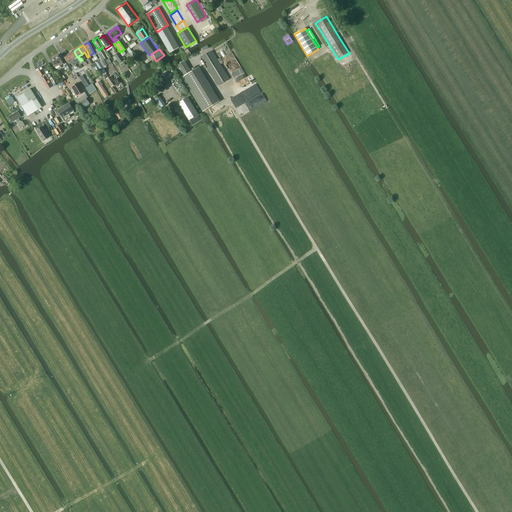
[(74,51),(69,54),(73,60),(75,64),(77,63),(80,61),(77,57),(74,51)]
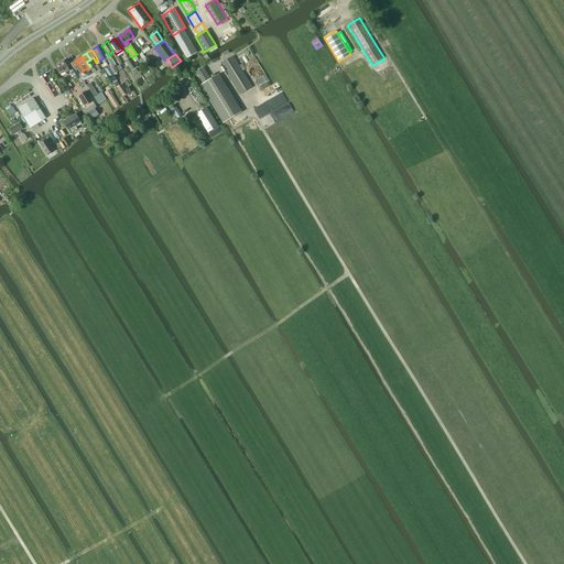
[(220,63),(240,95),(252,87),(234,56),(229,58),(220,63)]
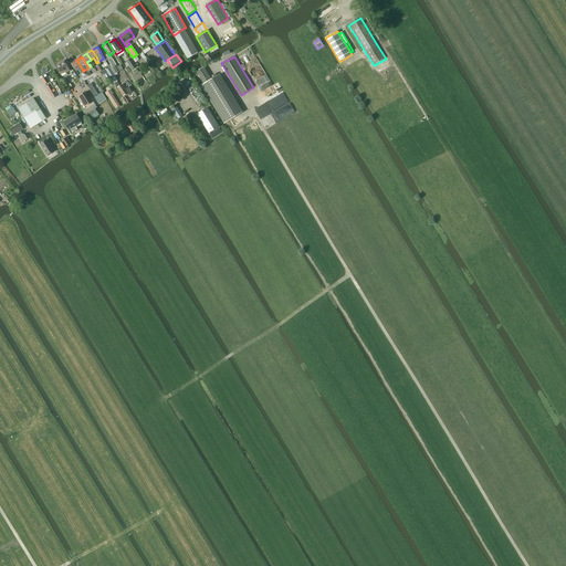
[(130,58),(125,61),(128,65),(132,70),(136,67),(134,63),(130,58)]
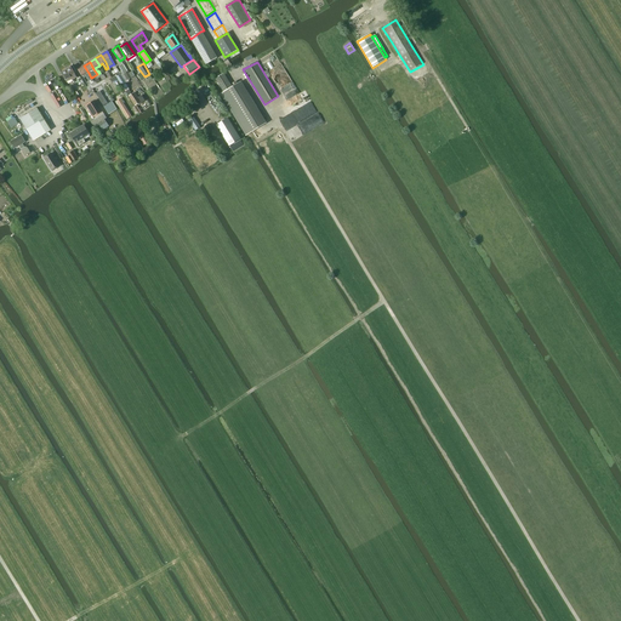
[(89,73),(84,66),(78,69),(83,77),(84,78),(86,77),(87,77),(89,79),(91,78),(89,73)]
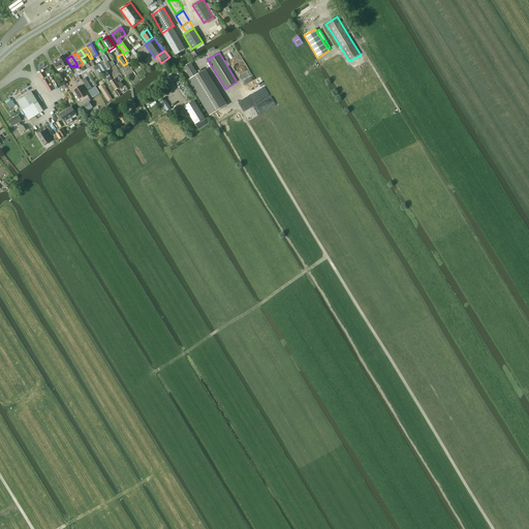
[(56,60),(52,62),(57,70),(61,67),(62,68),(65,66),(65,65),(60,57),(60,58),(59,57),(56,59),(56,60)]
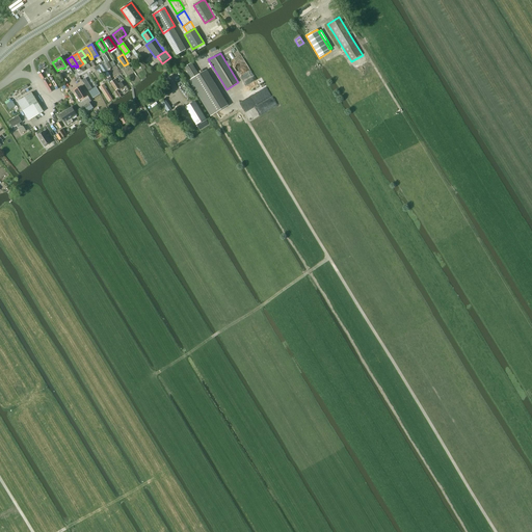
[(101,68),(104,74),(105,74),(107,72),(108,72),(103,63),(100,65),(101,68)]
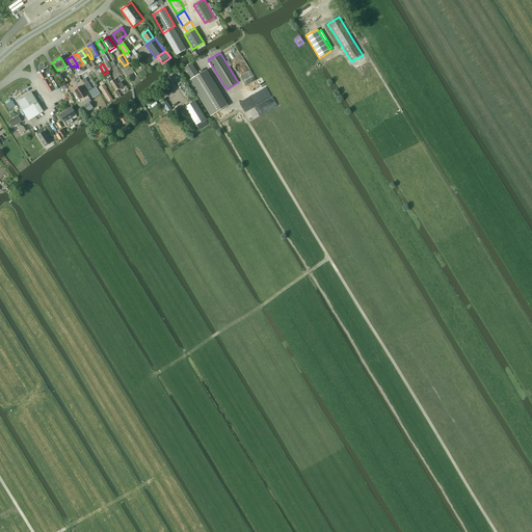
[(184,68),(191,79),(198,75),(191,63),(184,68)]
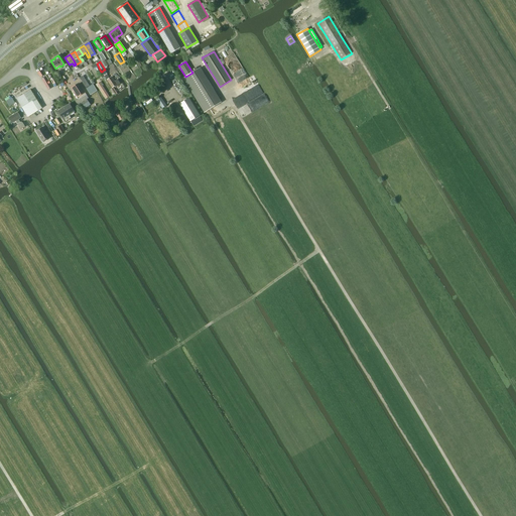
[(183,79),(205,112),(206,112),(221,103),(200,69),(185,78),(183,79)]
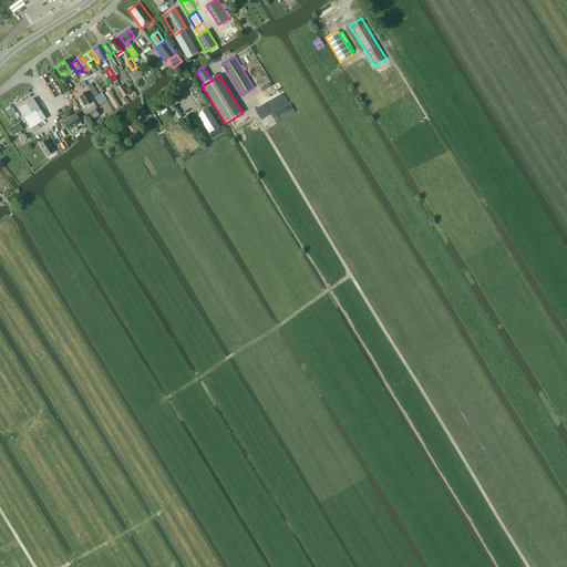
[(120,86),(117,88),(123,96),(126,95),(132,91),(129,88),(125,90),(123,84),(120,86)]
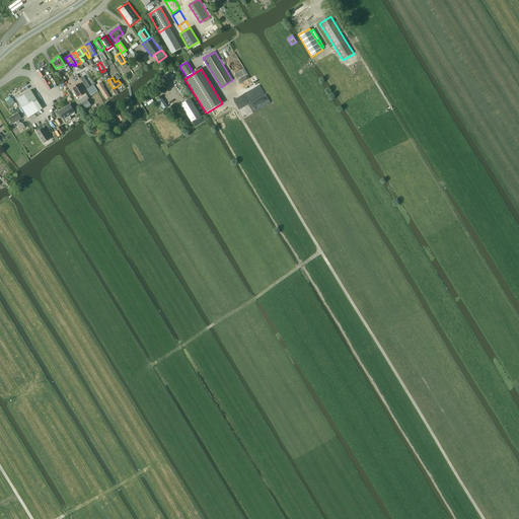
[(100,82),(98,84),(107,99),(110,97),(100,82)]
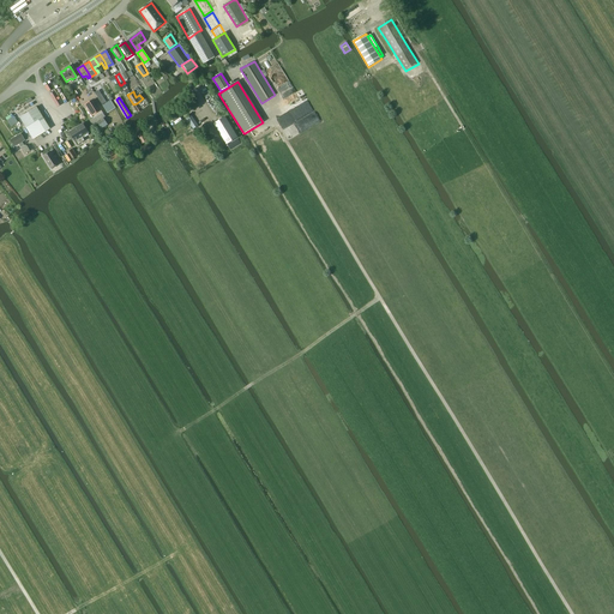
[(94,100),(85,106),(92,116),(92,115),(94,119),(90,121),(94,127),(98,125),(102,128),(108,125),(103,118),(106,116),(101,110),(94,100)]
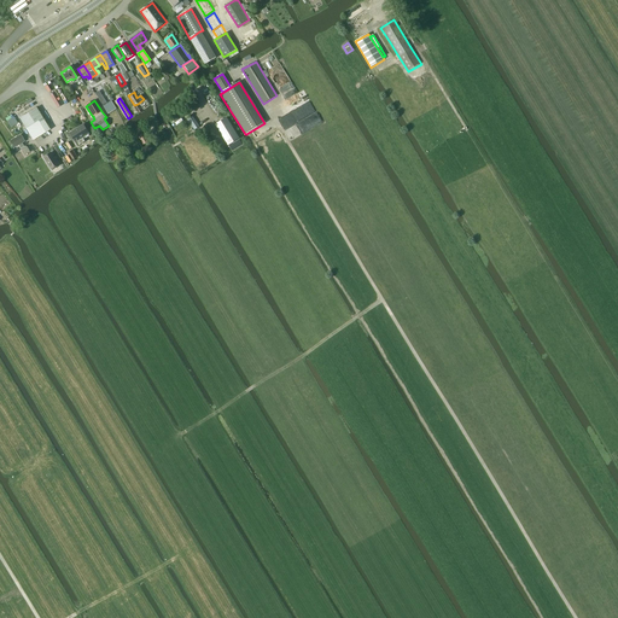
[(103,106),(108,115),(116,109),(111,101),(103,106)]
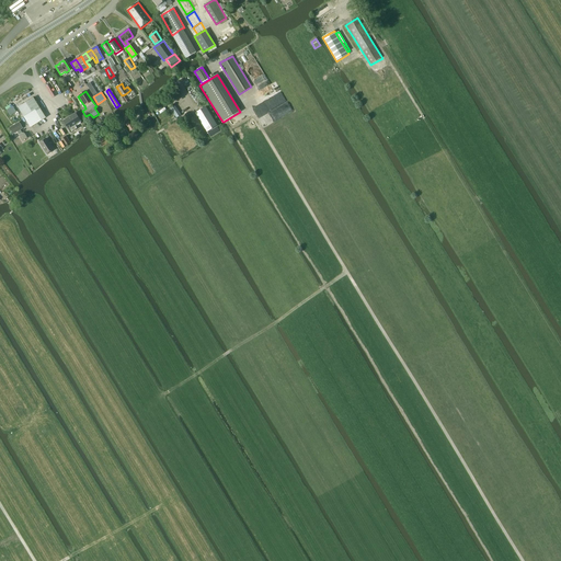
[(32,98),(18,107),(23,117),(38,107),(32,98)]
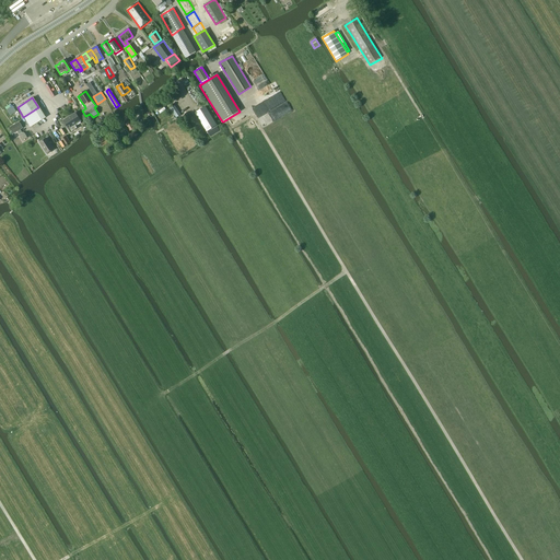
[(174,106),(170,108),(176,119),(182,116),(174,106)]
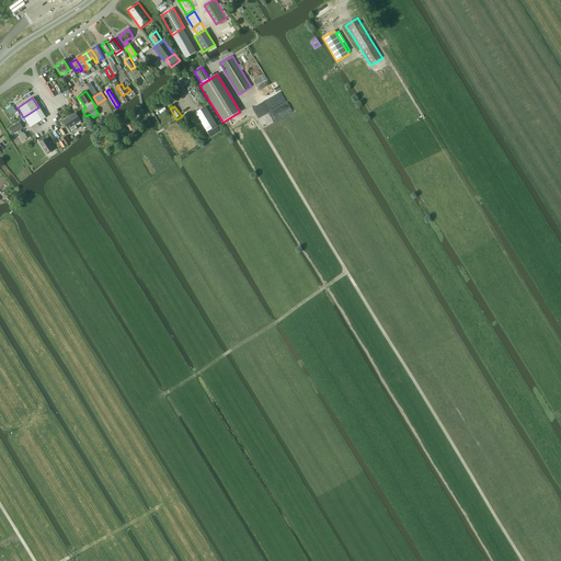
[(206,106),(195,113),(207,133),(217,126),(206,106)]
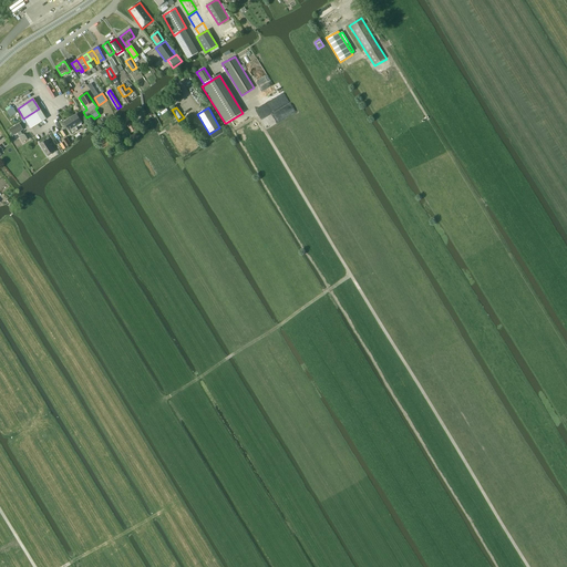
[(39,109),(23,119),(30,130),(45,119),(39,109)]
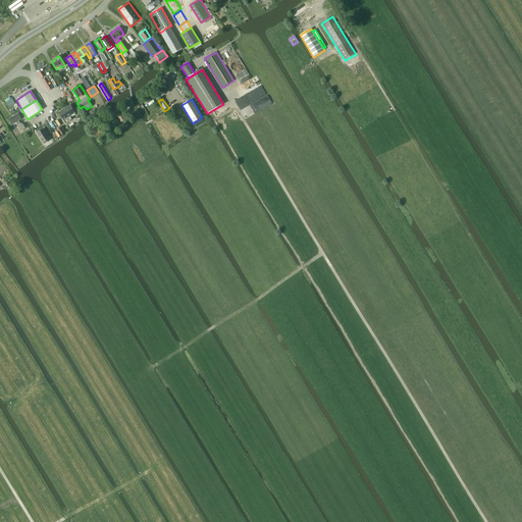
[(59,113),(65,123),(71,119),(69,116),(75,113),(70,105),(59,113)]
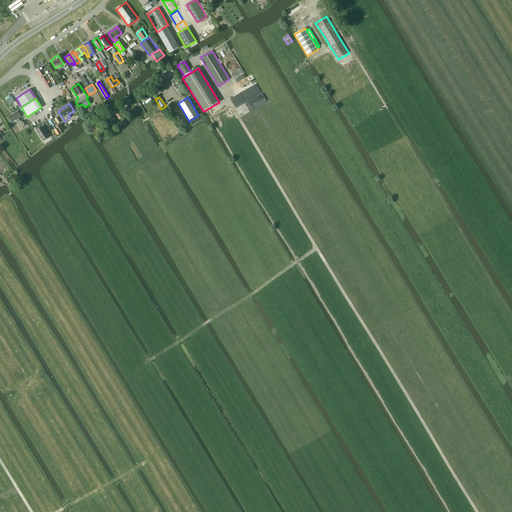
[(17,112),(8,117),(11,123),(15,120),(17,123),(20,122),(18,119),(20,117),(17,112)]
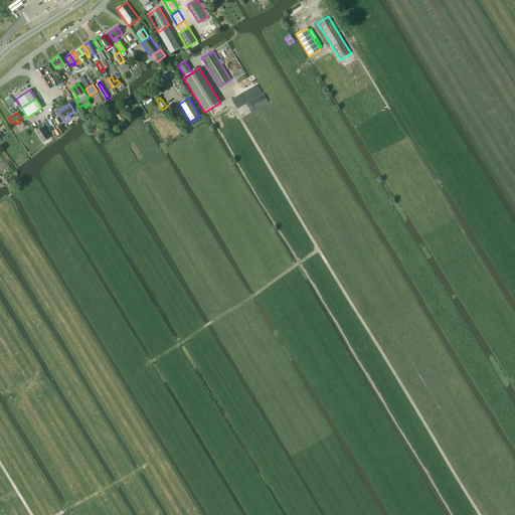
[(91,130),(94,136),(106,128),(102,122),(91,130)]
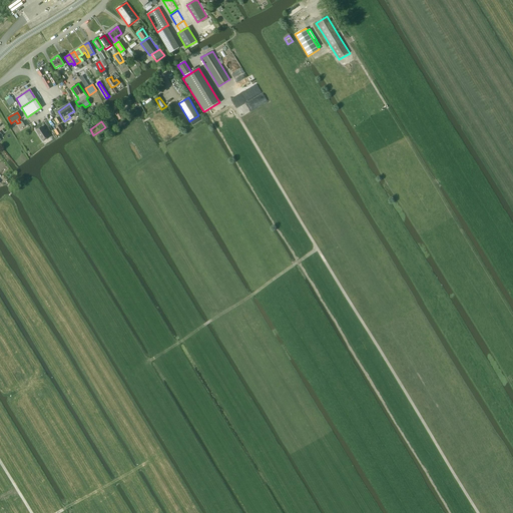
[(36,130),(43,141),(49,137),(42,126),(36,130)]
